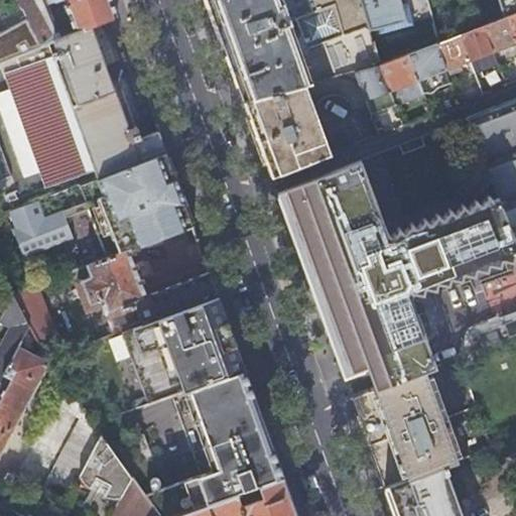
[(0,0),(0,60),(40,45),(33,32),(26,19),(0,32),(0,0)]
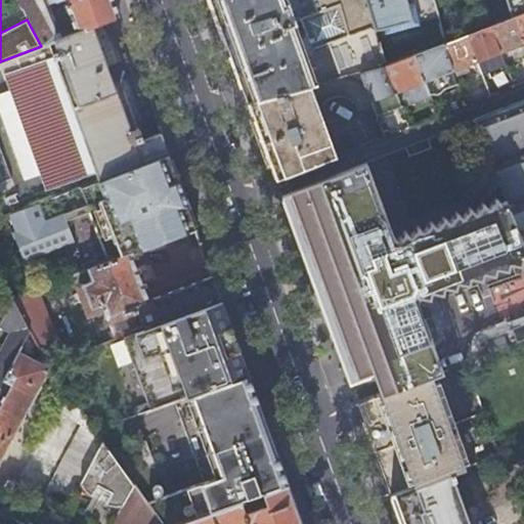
[(34,33),(41,46),(52,42),(55,41),(51,30),(38,0),(16,0),(27,19),(34,33)]
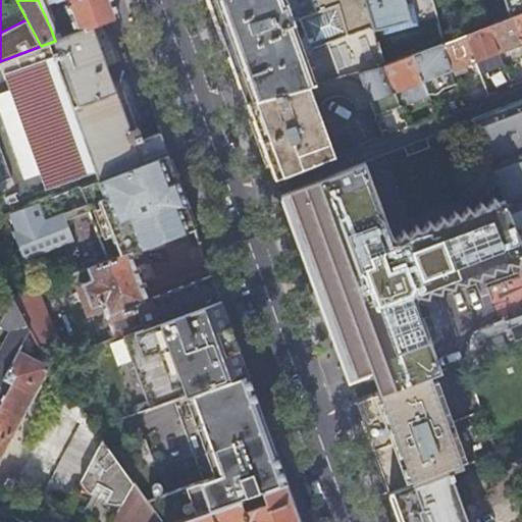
[(74,33),(107,20),(116,17),(110,0),(62,0),(70,22),(74,33)]
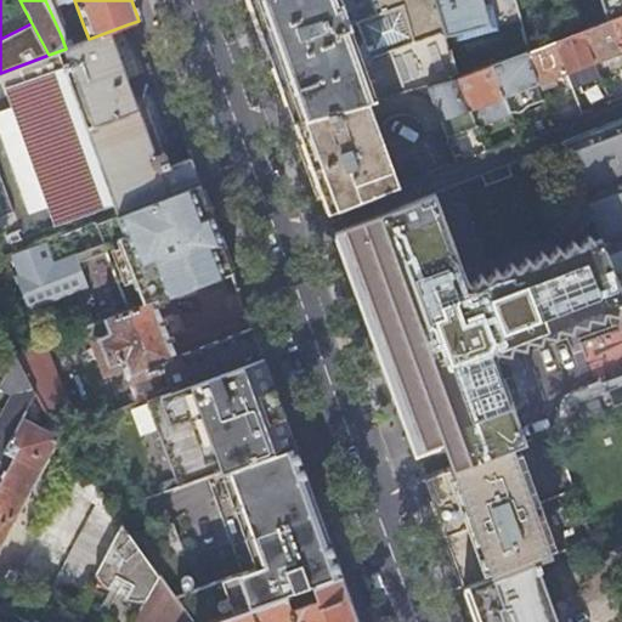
[(450,51),(450,50),(434,0),(248,0),(260,32),(270,60),(280,88),(292,119),(425,85),(458,77),(450,51)]
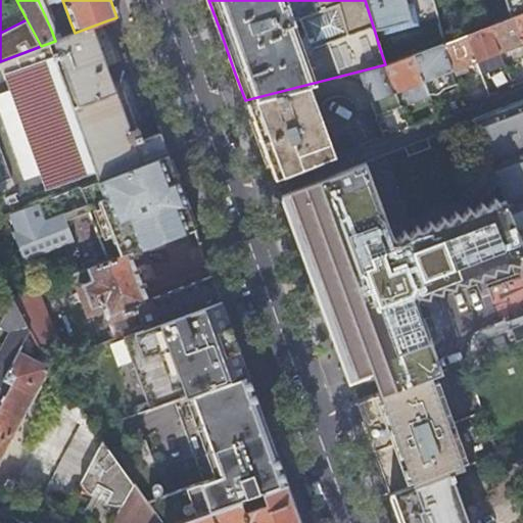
[(435,8),(432,0),(415,0),(419,13),(435,8)]
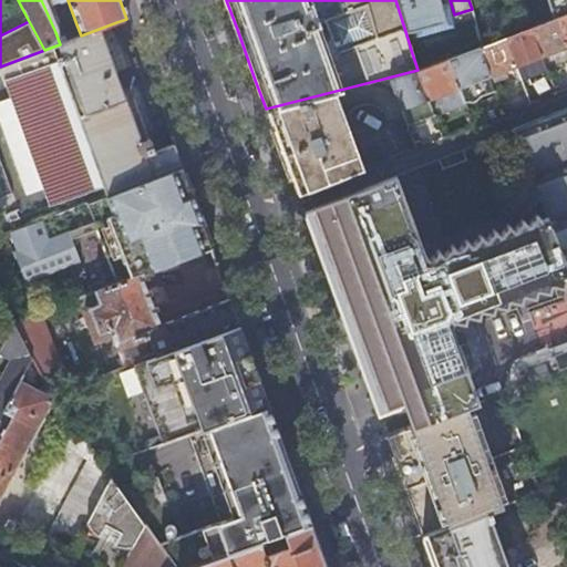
[(566,0),(547,0),(554,19),(566,12),(566,0)]
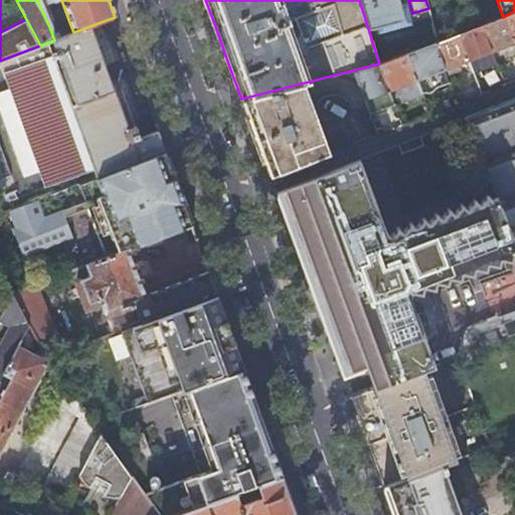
[(388,35),(372,41),(372,42),(379,63),(379,64),(406,54),(435,43),(438,42),(433,23),(414,31),(409,19),(385,29),(388,35)]
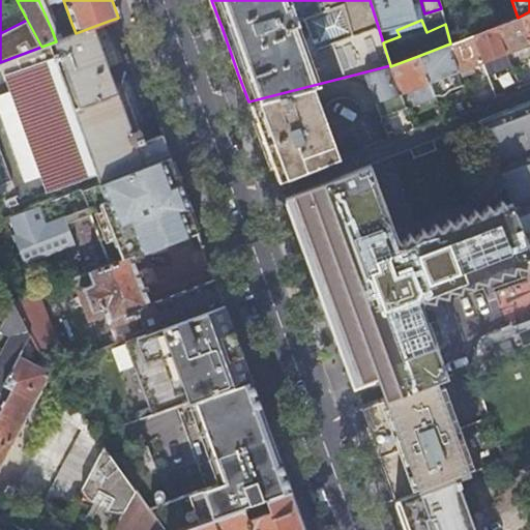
[(114,36),(109,21),(76,33),(56,41),(53,42),(58,58),(53,60),(54,62),(56,69),(91,164),(97,183),(121,174),(159,159),(114,36)]
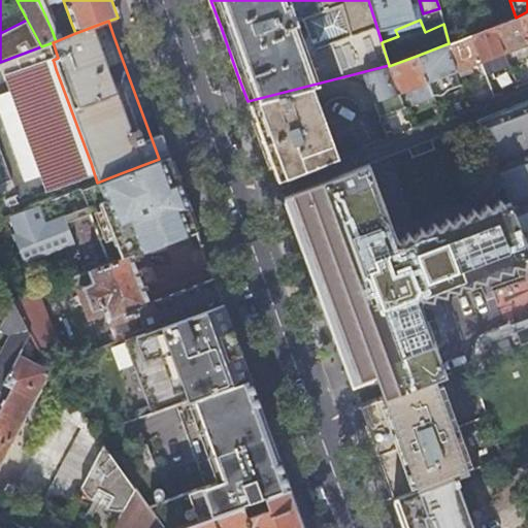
[(56,41),(75,33),(71,23),(52,30),(56,41)]
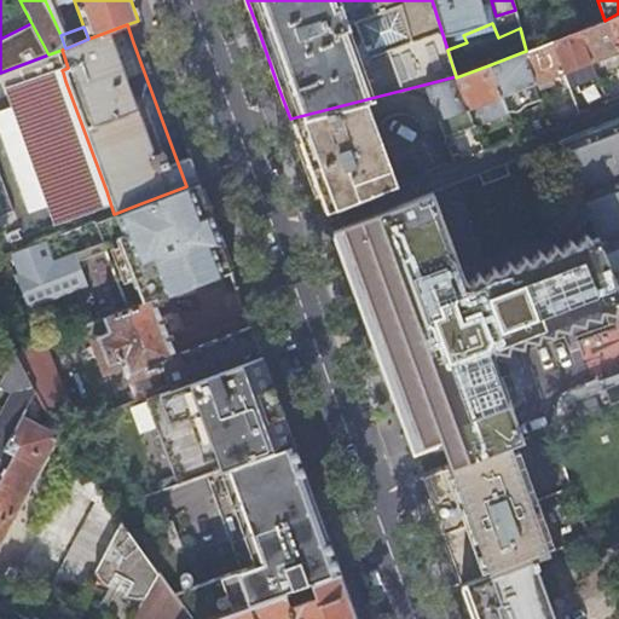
[(48,55),(0,73),(0,85),(4,94),(63,73),(62,70),(68,68),(62,50),(48,55)]
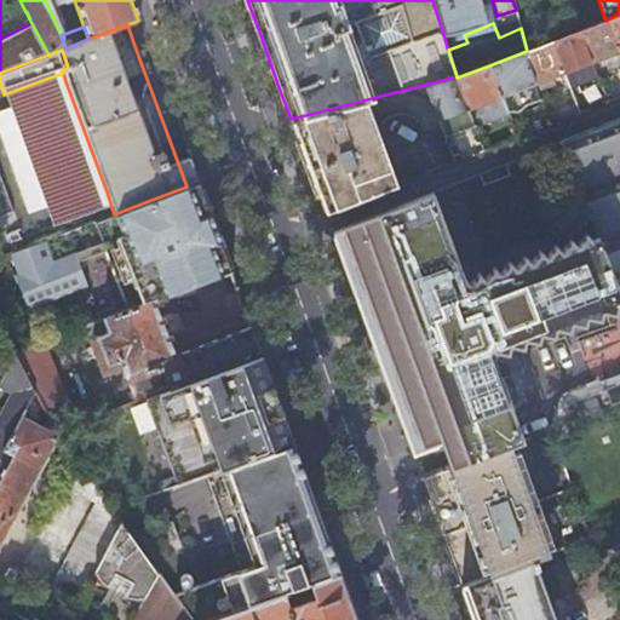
[(65,81),(23,97),(26,103),(61,200),(63,207),(107,191),(65,81)]
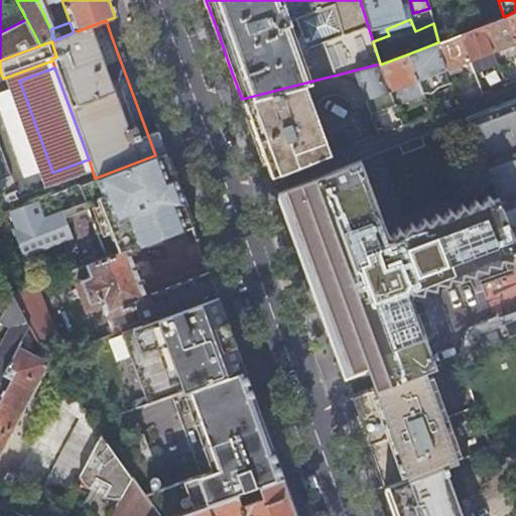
[(418,80),(422,92),(450,81),(447,75),(445,70),(418,80)]
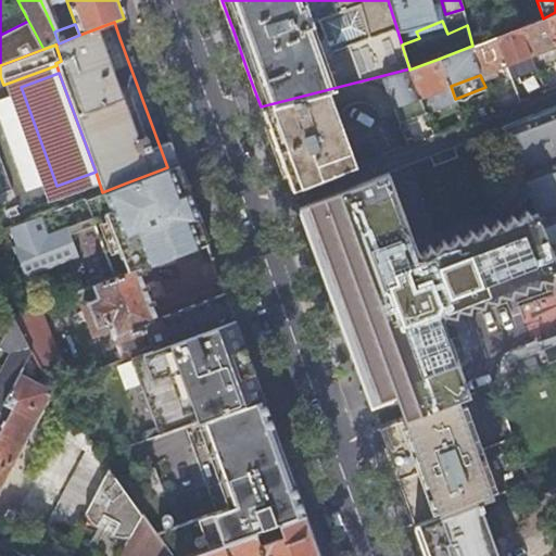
[(356,165),(328,91),(262,109),(270,135),(277,152),(285,172),(291,191),(356,165)]
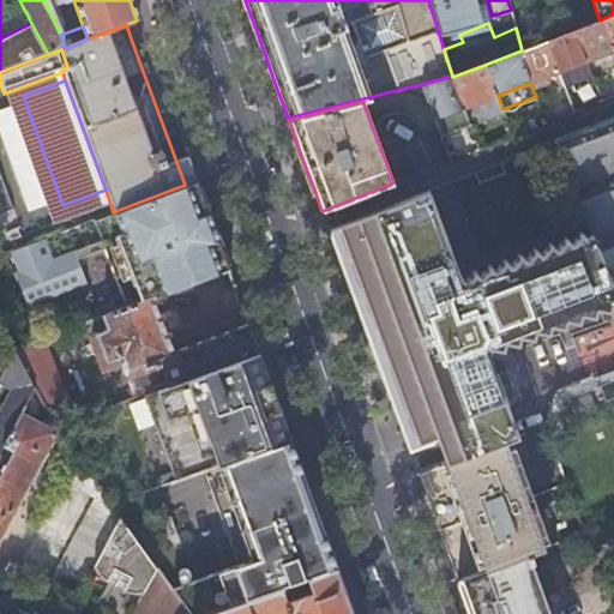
[(25,102),(0,110),(0,138),(26,211),(60,198),(25,102)]
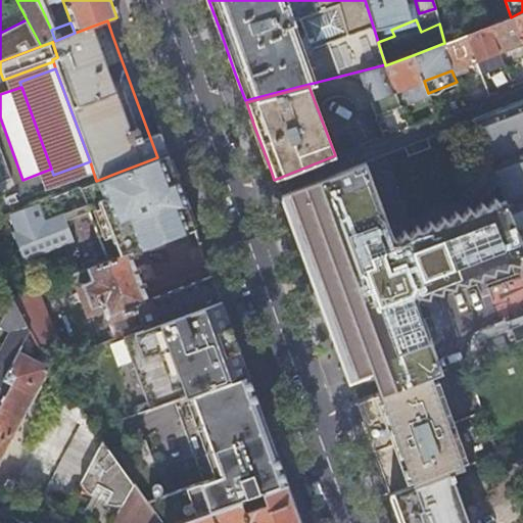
[(522,101),(476,120),(505,197),(498,199),(493,195),(487,203),(480,198),(473,208),(467,204),(461,214),(455,209),(447,219),(442,215),(435,224),(430,220),(423,229),(417,224),(410,234),(403,230),(397,239),(393,236),(367,162),(280,195),(294,236),(318,226),(342,294),(369,370),(373,381),(378,394),(428,376),(442,370),(437,357),(433,345),(435,345),(442,329),(432,303),(419,308),(413,291),(414,282),(423,285),(426,277),(436,281),(439,273),(447,277),(452,268),(461,272),(465,263),(475,267),(479,257),(486,262),(490,252),(500,256),(504,247),(513,251),(515,246),(518,244),(522,243),(522,247),(522,313),(506,320),(514,342),(522,338),(522,101)]
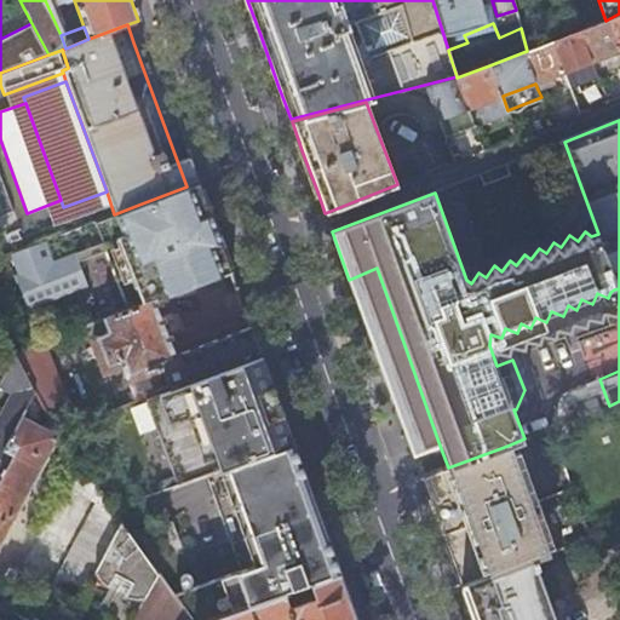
[(466,151),(452,156),(454,162),(469,156),(466,151)]
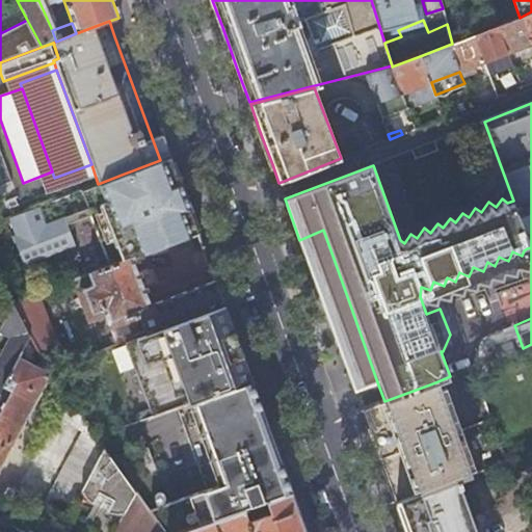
[(40,206),(10,217),(17,234),(11,236),(22,263),(76,242),(69,225),(96,215),(114,263),(131,257),(151,249),(196,232),(184,197),(178,181),(169,156),(160,160),(122,175),(98,184),(85,188),(92,206),(46,223),(40,206)]
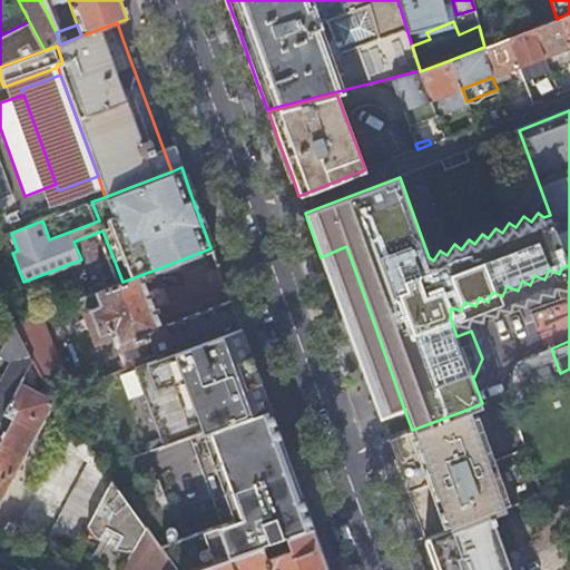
[(123,282),(95,293),(99,305),(82,312),(94,342),(111,336),(124,370),(131,366),(239,326),(231,303),(159,328),(140,275),(123,282)]
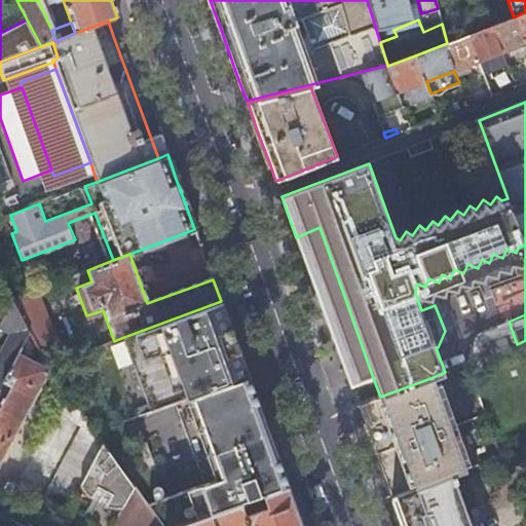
[(0,321),(11,301),(10,300),(0,279),(0,321)]
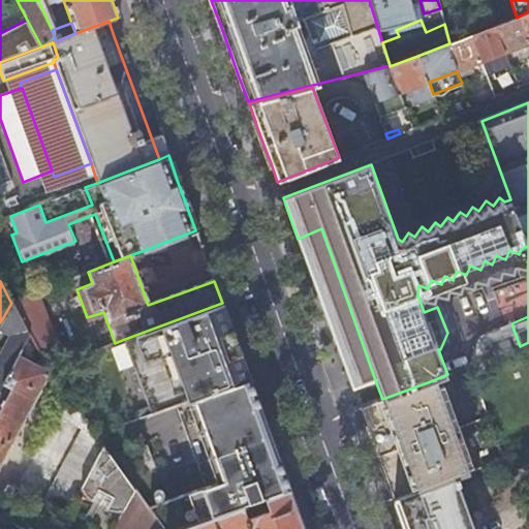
[(34,292),(10,302),(11,303),(28,335),(45,369),(61,363),(34,292)]
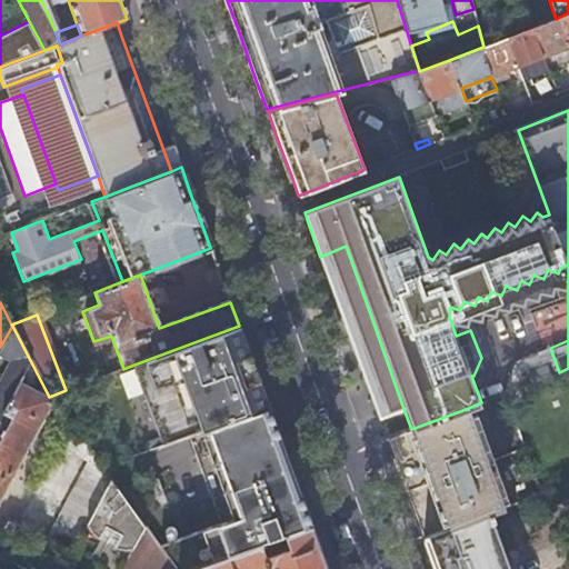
[(30,360),(12,326),(0,347),(0,356),(9,361),(0,377),(0,439),(11,419),(1,413),(18,383),(30,360)]
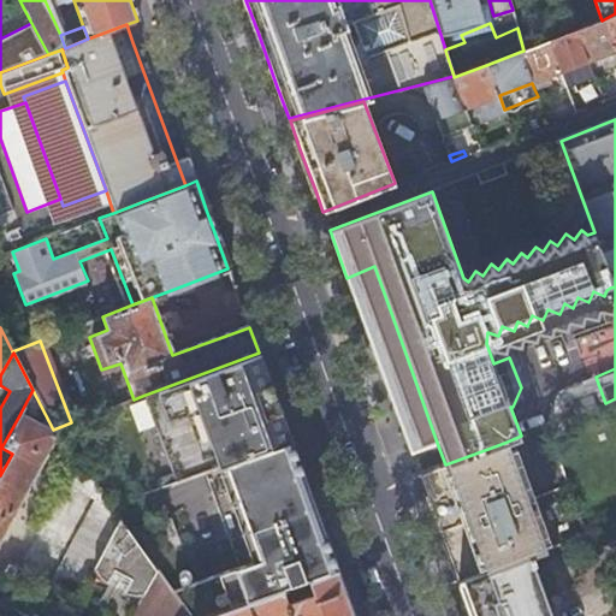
[(276,400),(259,353),(142,396),(175,485),(205,474),(291,442),(276,400)]
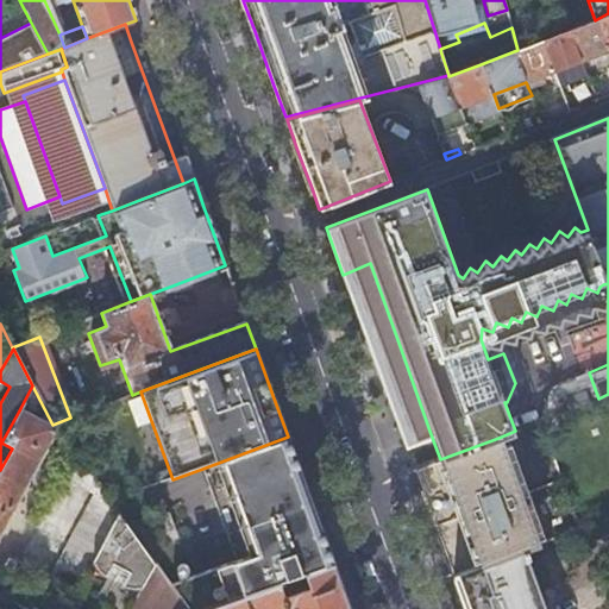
[(0,533),(56,429),(19,410),(1,443),(12,449),(0,470),(0,533)]
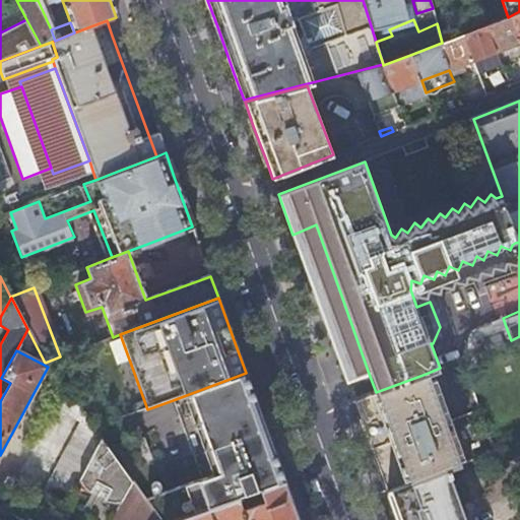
[(264,426),(246,373),(173,400),(179,416),(202,478),(146,500),(159,517),(161,519),(176,519),(238,498),(258,490),(284,480),(277,461),(264,426)]
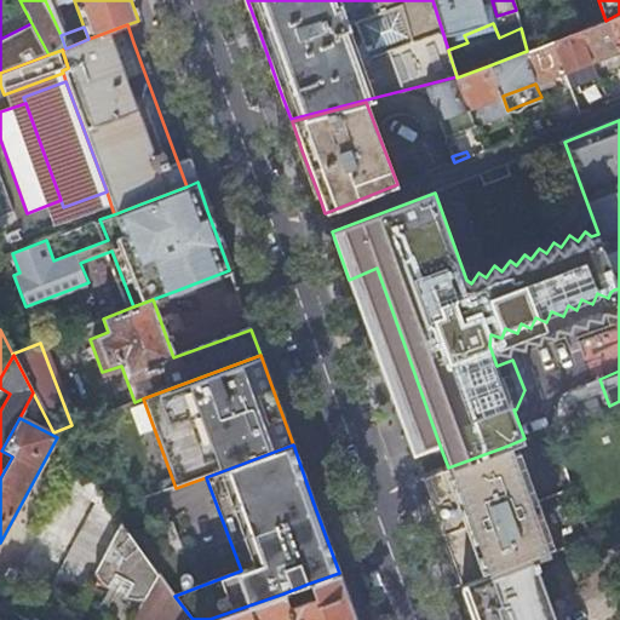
[(507,446),(448,468),(420,478),(432,511),(443,540),(451,560),(461,589),(537,558),(547,555),(507,446)]
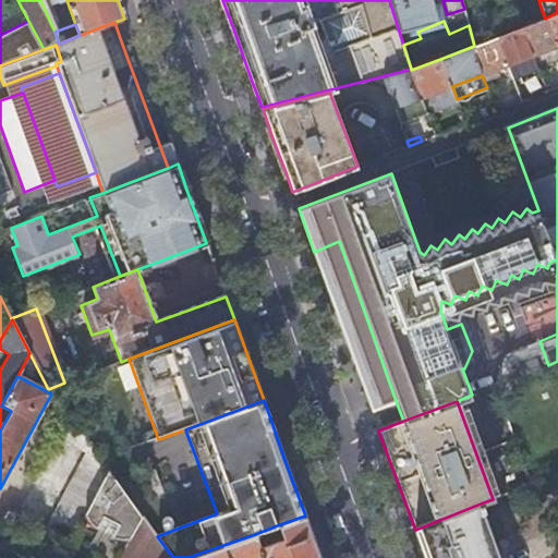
[(101,461),(60,405),(16,487),(21,489),(28,486),(29,483),(32,484),(56,440),(68,447),(69,446),(85,455),(45,531),(69,544),(109,471),(101,461)]
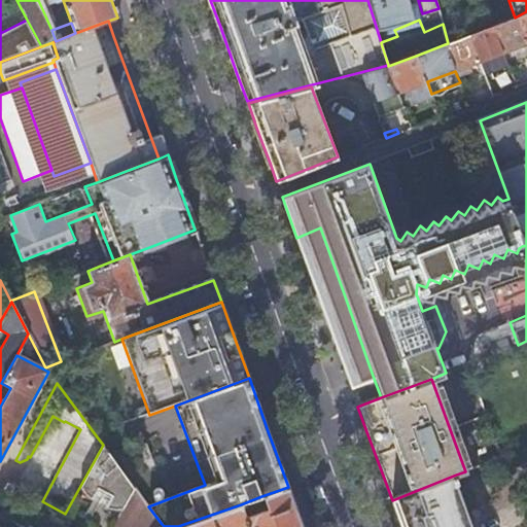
[(127,436),(124,472),(151,460),(146,445),(127,436)]
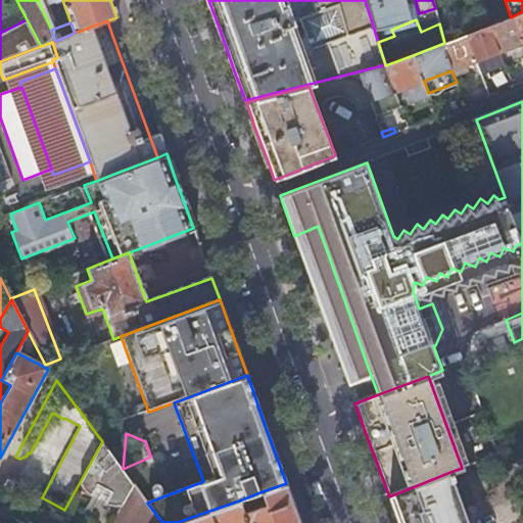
[(57,522),(109,522),(132,482),(123,469),(102,441),(64,510),(57,522)]
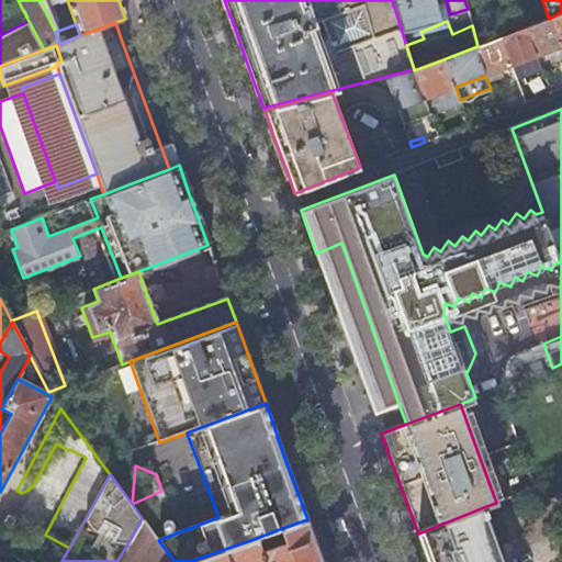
[(506,561),(486,506),(418,534),(428,561),(506,561)]
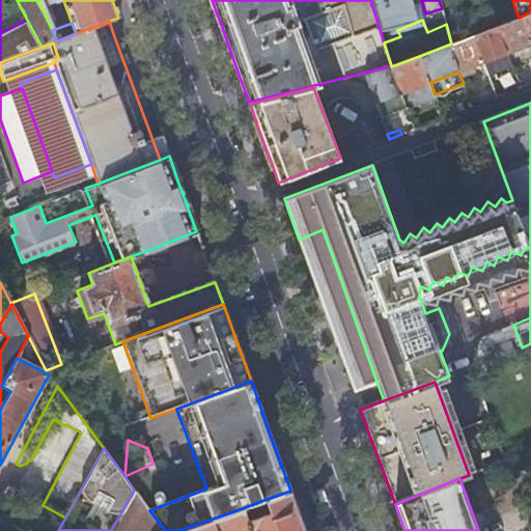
[(149,510),(134,490),(111,530),(161,530),(163,528),(149,510)]
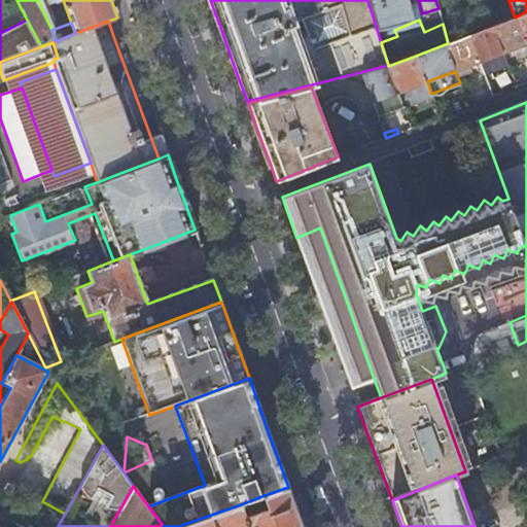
[(241,504),(178,526),(303,526),(293,501),(288,487),(261,496),(265,506),(244,514),(241,504)]
